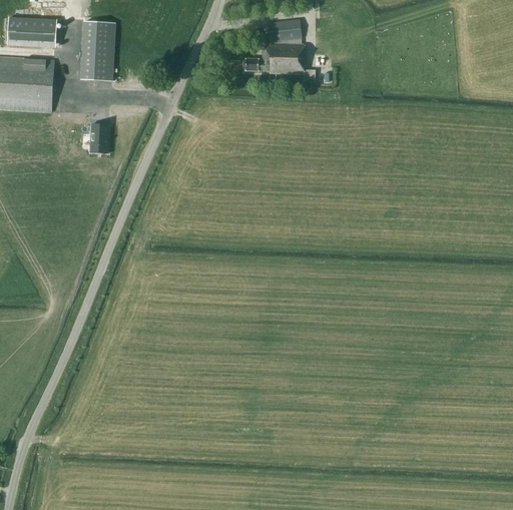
[(9,15),(7,42),(55,45),(57,18),(9,15)]
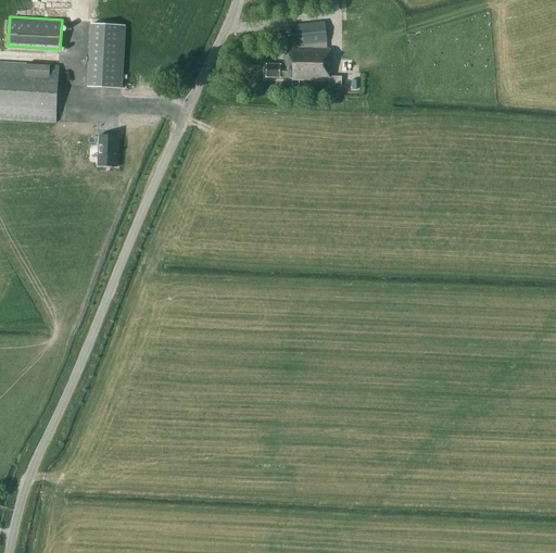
[(331,46),(304,45),(304,41),(327,38),(324,19),(291,23),(293,42),(297,42),(297,45),(285,45),(285,62),(266,61),(266,74),(280,75),(292,75),(292,77),(329,78),(329,84),(342,84),(342,73),(330,73),(331,46)]
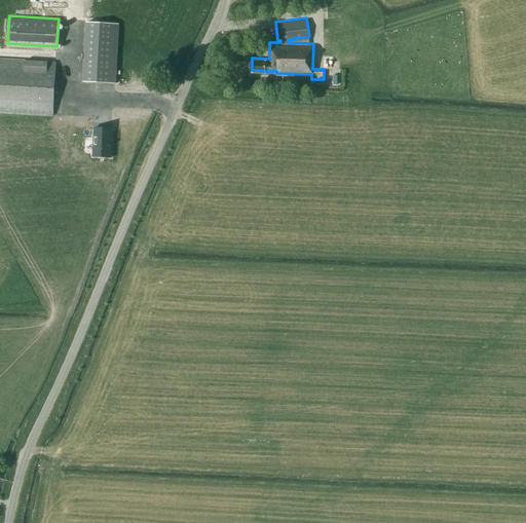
[(84,80),(115,81),(118,22),(86,20),(84,80)]
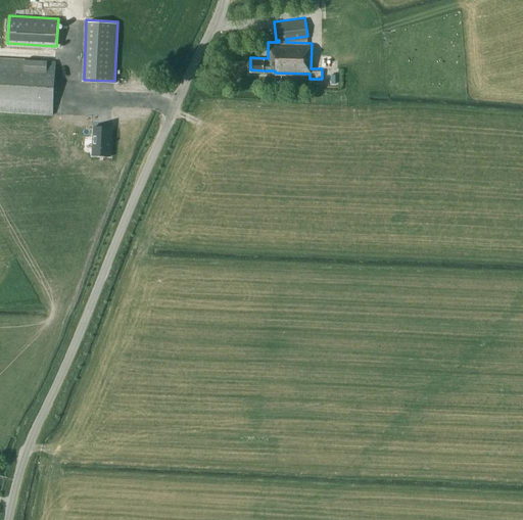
[(56,59),(0,55),(0,108),(52,112),(56,59)]
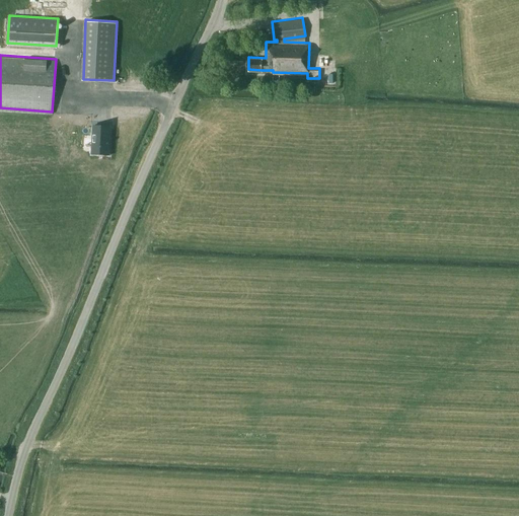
[(92,124),(91,152),(109,153),(110,125),(92,124)]
